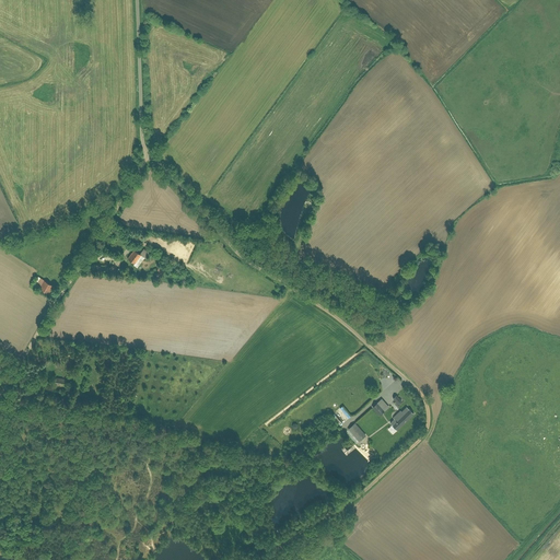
[(97,212),(93,219),(98,222),(103,217),(97,212)]
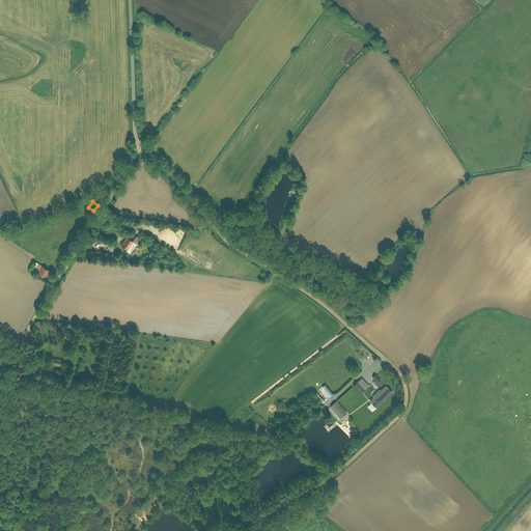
[(136,235),(133,241),(139,245),(142,241),(136,235)]
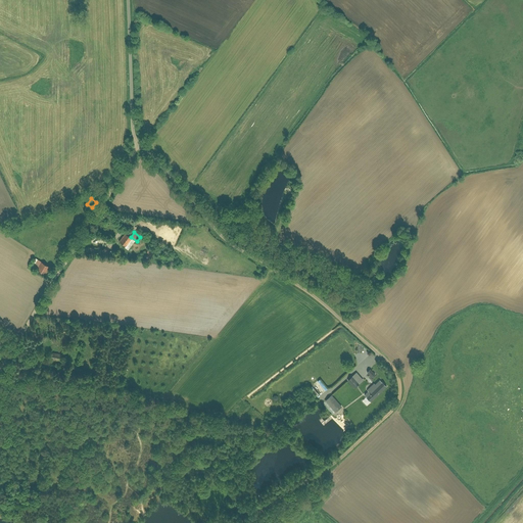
[(125,235),(119,243),(129,249),(134,241),(125,235)]
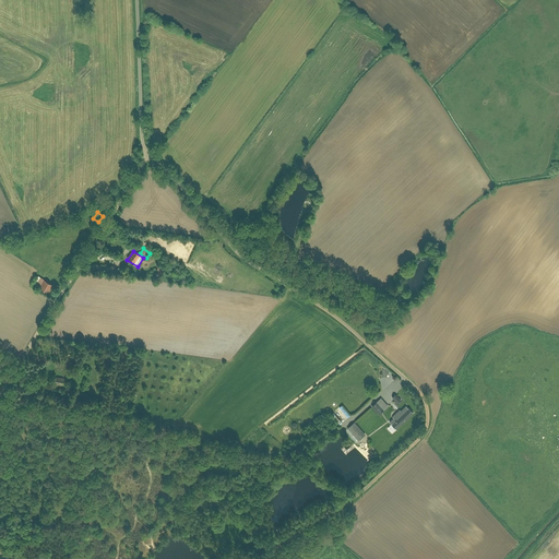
[(48,266),(46,270),(52,275),(55,273),(48,266)]
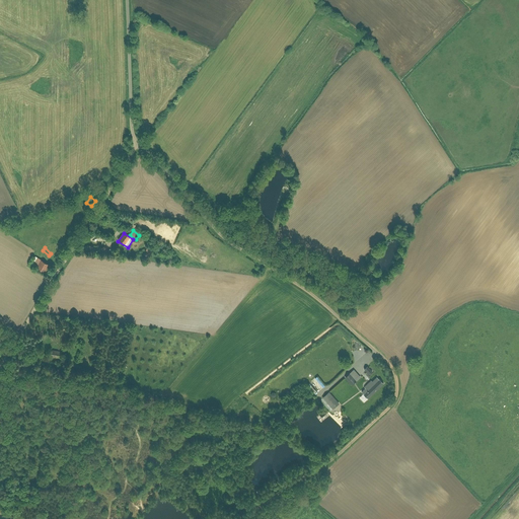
[(35,257),(31,266),(46,274),(50,266),(35,257)]
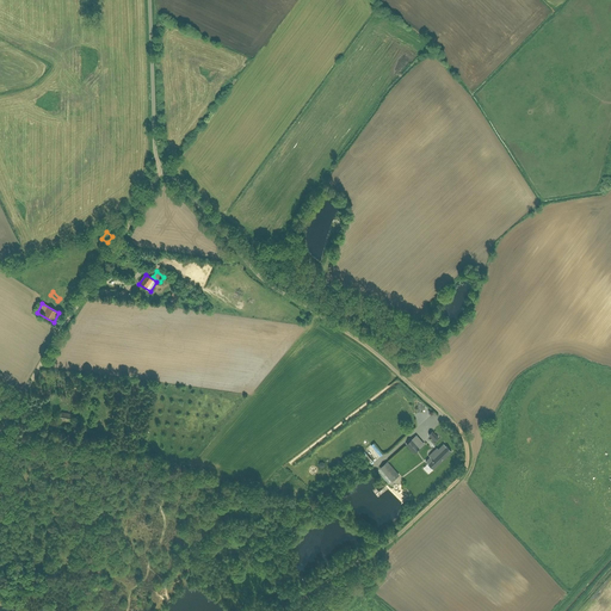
[(59,413),(57,421),(73,424),(74,415),(59,413)]
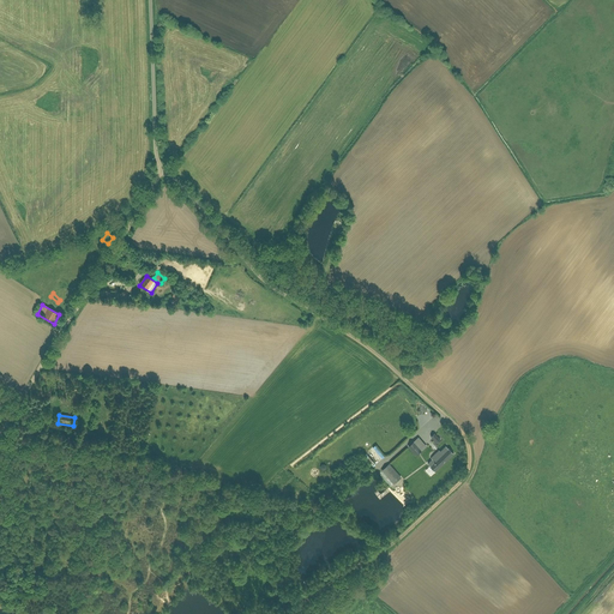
[(419,438),(408,447),(416,456),(427,446),(419,438)]
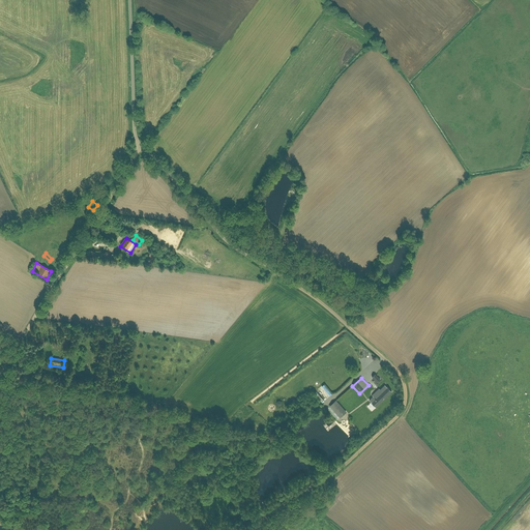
[(384,385),(369,400),(376,407),(391,393),(384,385)]
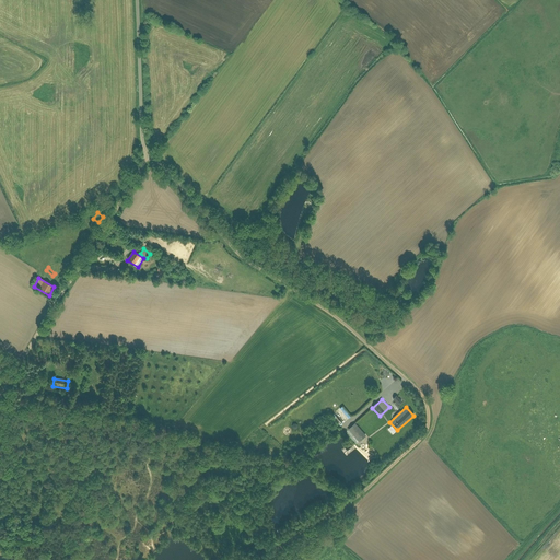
[(354,423),(348,430),(358,442),(365,435),(354,423)]
